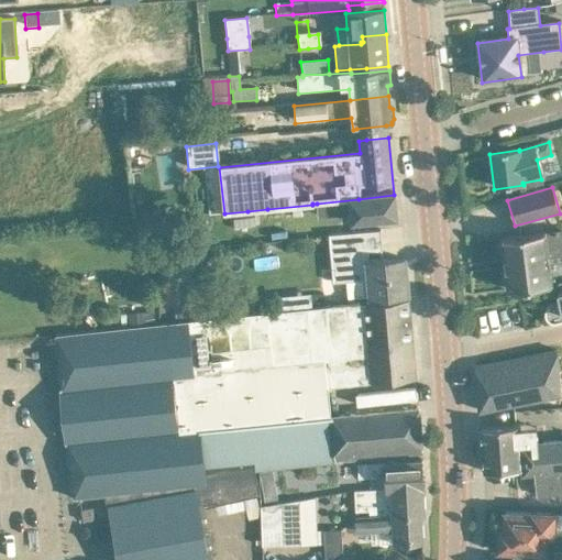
[(359,199),(317,204),(319,218),(352,215),(352,222),(396,218),(394,195),(359,199)]
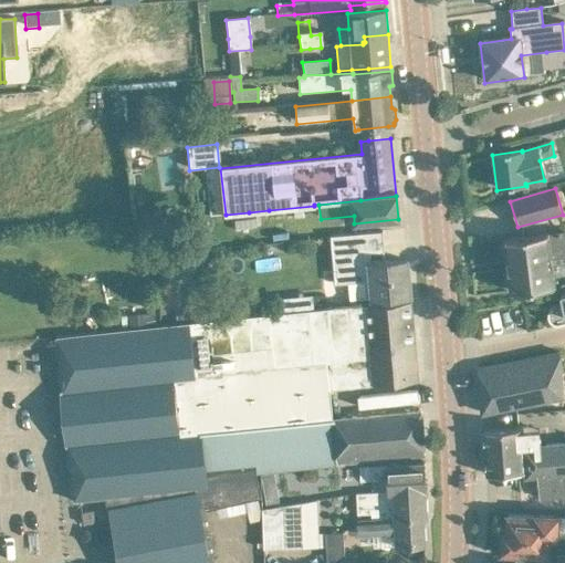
[(346,284),(348,302),(409,298),(406,262),(385,264),(382,233),(359,236),(331,238),(335,285),(346,284)]
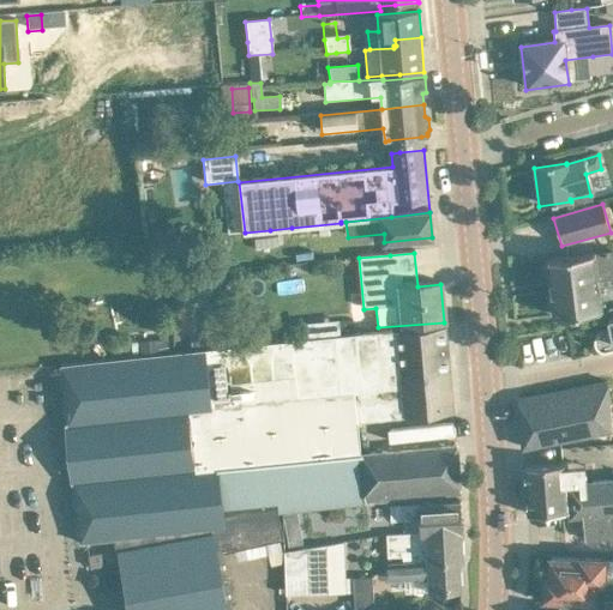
[(546,260),(551,293),(553,318),(601,312),(596,281),(612,277),(612,264),(612,253),(570,258),(546,260)]
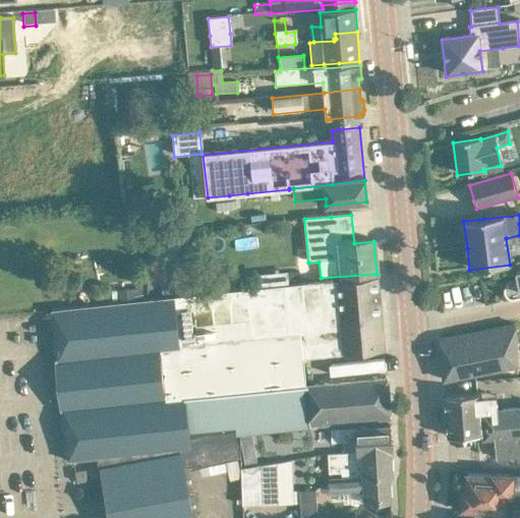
[(519,297),(519,270),(515,272),(517,281),(509,283),(507,284),(506,285),(505,287),(504,288),(504,289),(504,290),(503,291),(504,293),(504,295),(505,296),(506,297),(507,298),(509,299),(510,299),(511,299),(513,299),(519,297)]
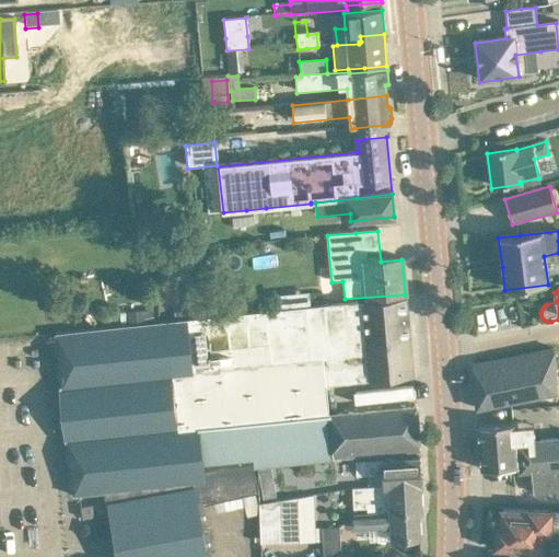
[(58,390),(63,444),(66,443),(72,498),(103,495),(105,505),(107,506),(116,556),(208,556),(208,553),(198,506),(212,502),(213,505),(258,495),(253,467),(319,460),(397,453),(419,452),(416,408),(394,410),(328,416),(328,417),(213,428),(211,414),(175,417),(172,380),(194,378),(194,373),(205,372),(206,380),(223,379),(222,370),(271,366),(272,380),(312,375),(313,387),(412,378),(406,299),(384,301),(154,325),(140,326),(128,327),(77,333),(55,335),(60,390),(58,390)]
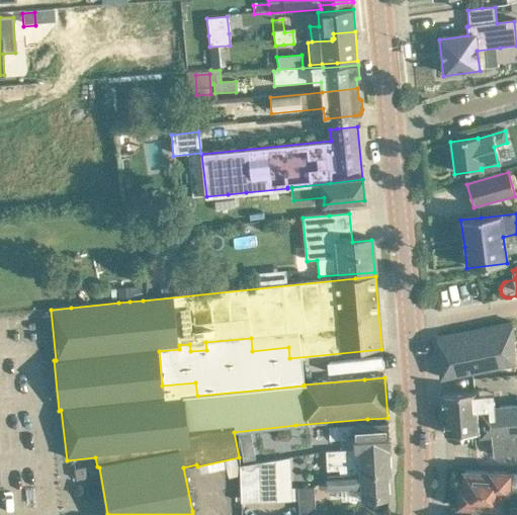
[(141,287),(116,289),(118,303),(130,302),(143,301),(141,287)]
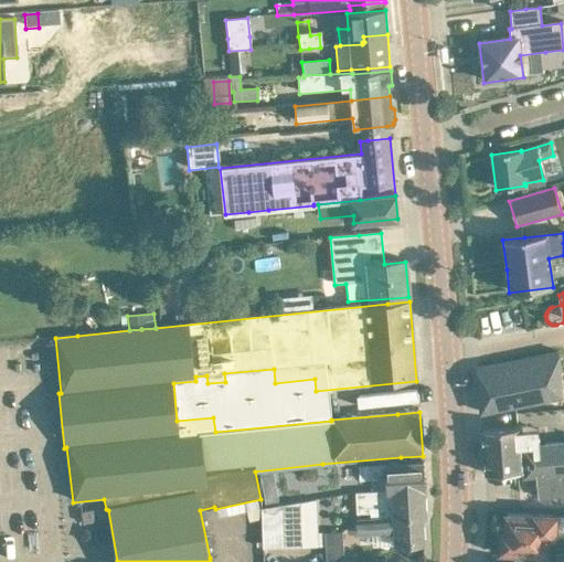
[(480,414),(561,398),(557,353),(477,369),(480,414)]
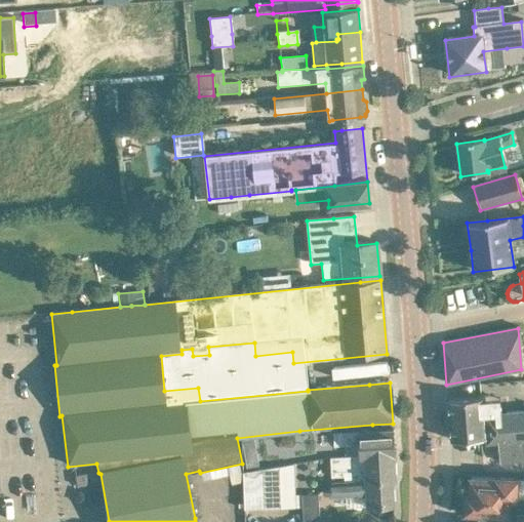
[(447,401),(449,423),(485,420),(486,434),(501,433),(502,442),(523,440),(523,412),(500,414),(499,400),(482,401),(482,398),(447,401)]
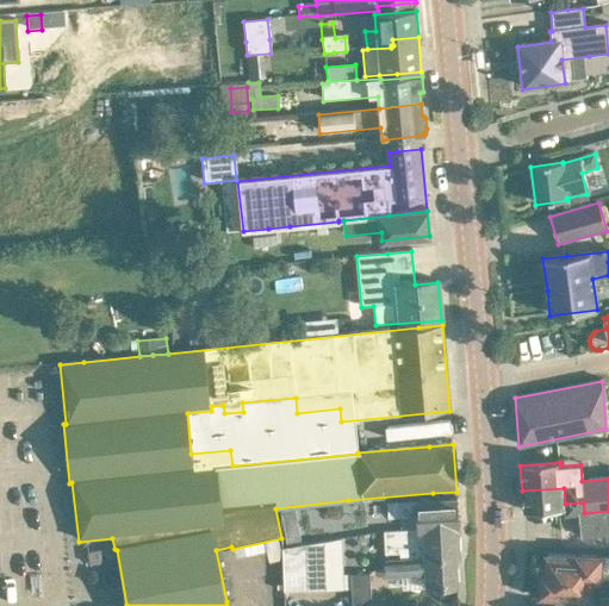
[(565,504),(564,488),(522,491),(523,513),(557,511),(558,517),(578,516),(579,537),(597,536),(598,538),(608,537),(608,511),(584,513),(583,503),(565,504)]
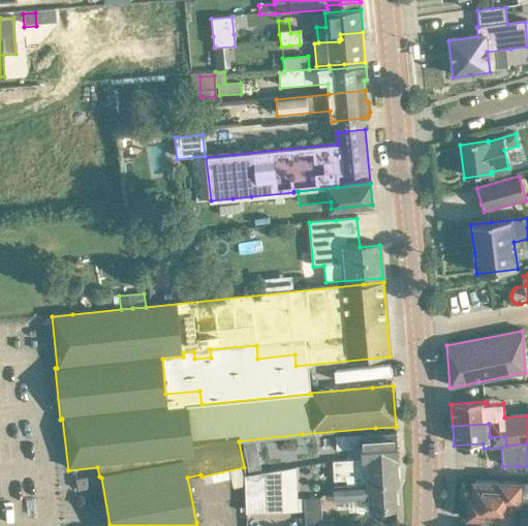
[(363,450),(363,460),(397,459),(396,434),(335,437),(336,451),(363,450)]
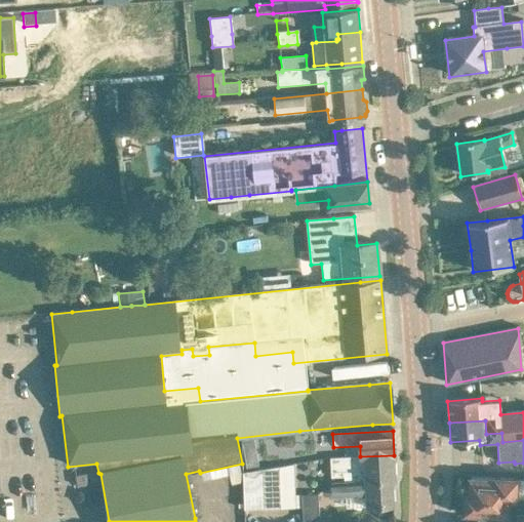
[(344,483),(365,482),(393,481),(396,481),(394,455),(360,456),(344,457),(344,458),(330,458),(331,479),(344,478),(344,483)]
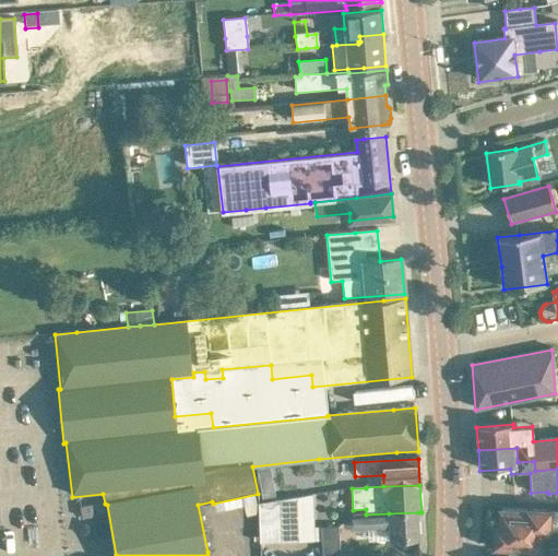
[(297,498),(280,500),(282,543),(299,543),(297,498)]
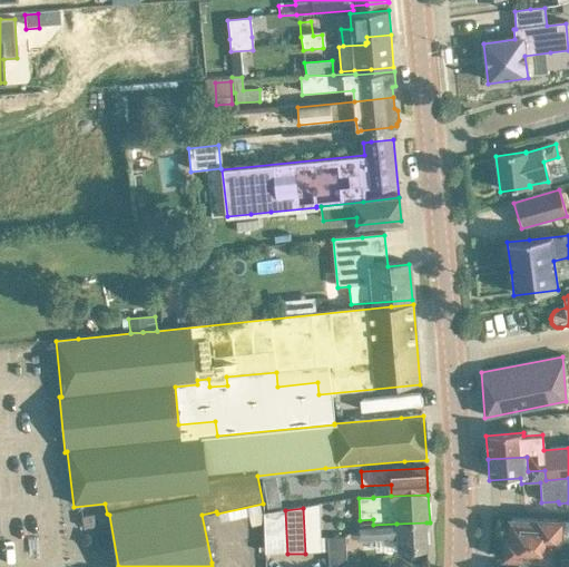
[(263,515),(265,555),(287,554),(285,510),(263,515)]
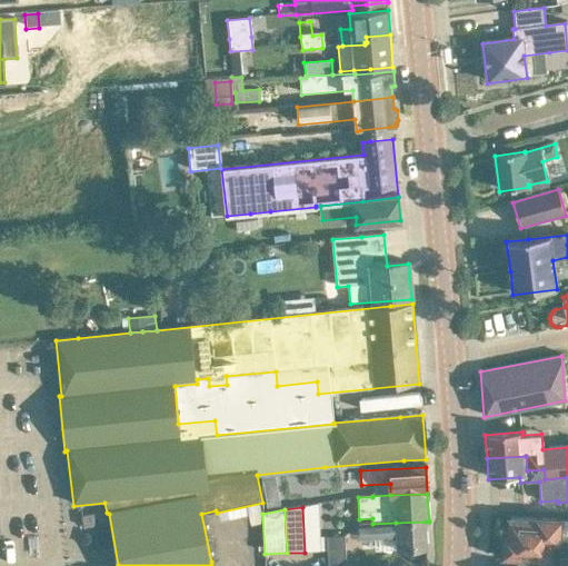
[(93,515),(82,517),(83,528),(95,527),(93,515)]
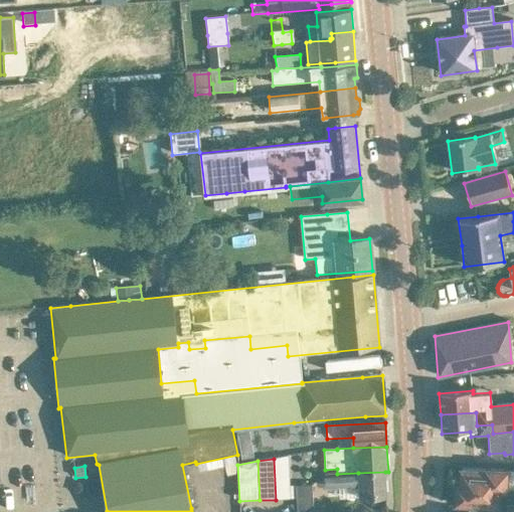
[(455,504),(469,505),(468,511),(492,511),(493,506),(498,507),(499,490),(513,491),(513,471),(491,470),(490,472),(461,471),(460,486),(456,486),(455,504)]
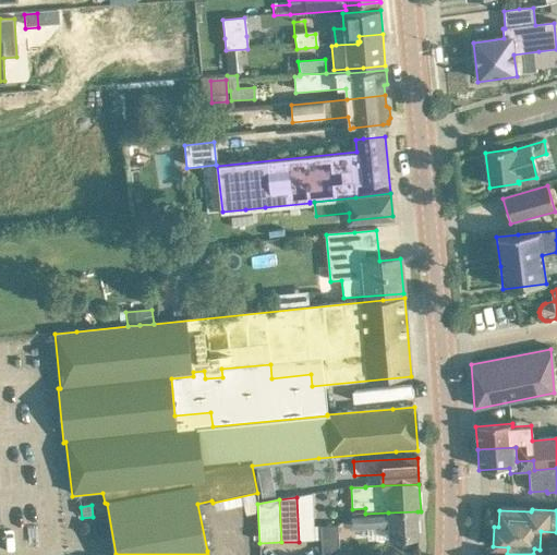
[(388,513),(365,514),(352,515),(353,530),(389,528),(389,540),(419,538),(418,511),(388,513)]
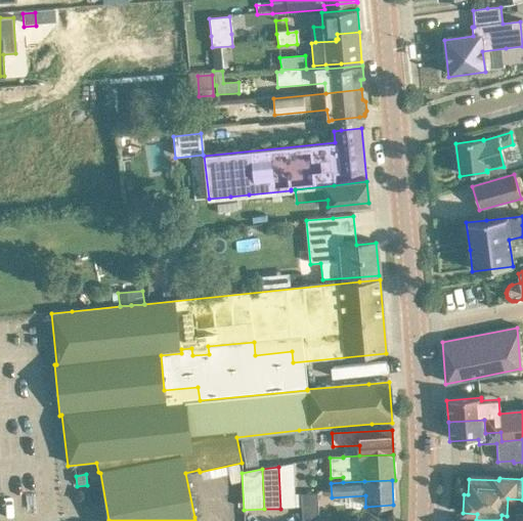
[(316,494),(301,494),(302,507),(302,520),(318,520),(318,507),(316,494)]
